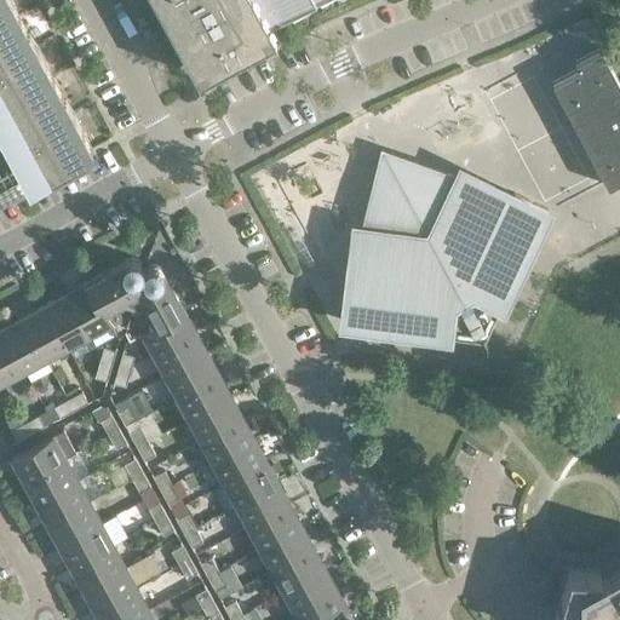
[(0,0),(0,197),(46,172),(92,148),(72,110),(11,0),(0,0)]
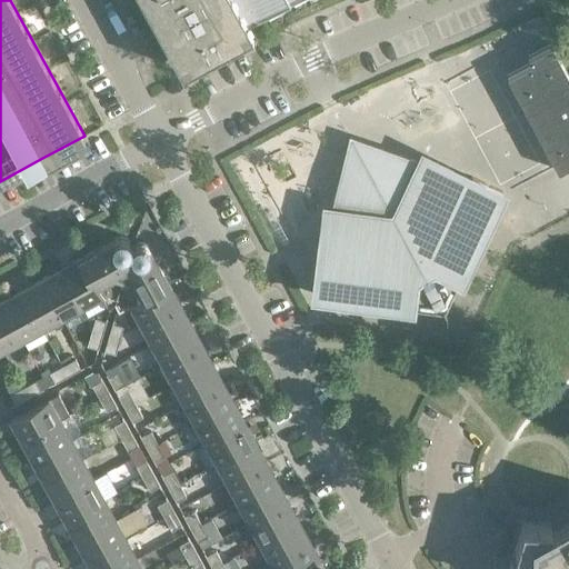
[(143,0),(182,70),(252,31),(247,22),(287,0),(143,0)]
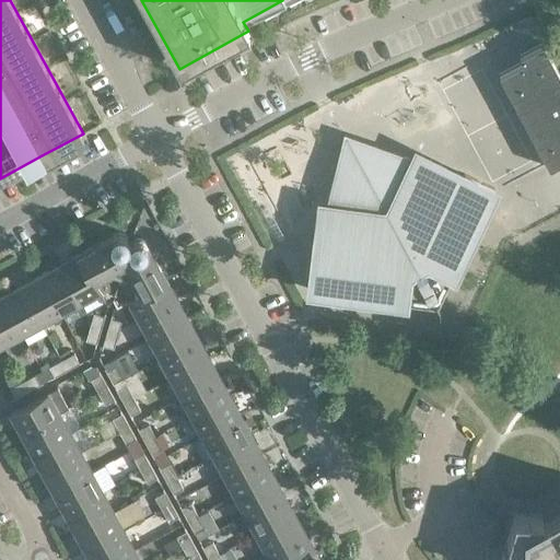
[(559,71),(545,42),(521,55),(524,60),(498,74),(546,168),(559,161),(559,71)]
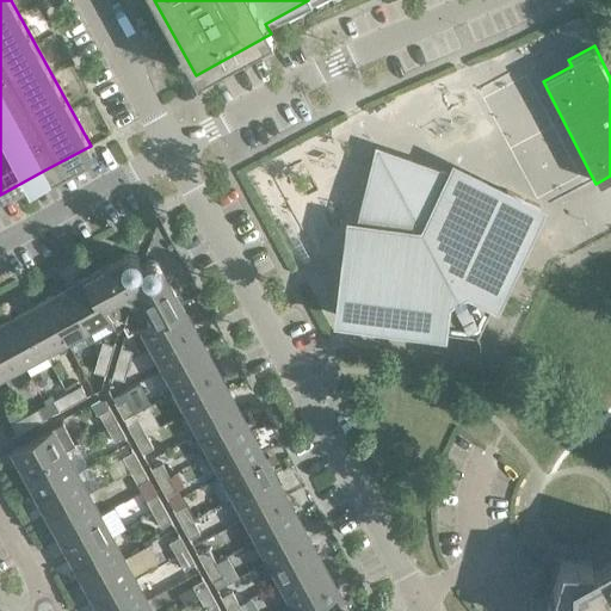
[(377,150),(377,152),(359,222),(350,221),(345,257),(351,258),(345,281),(341,279),(337,316),(440,329),(442,329),(442,327),(445,327),(476,332),(477,334),(479,333),(477,331),(491,303),(492,300),(494,301),(539,205),(506,190),(505,193),(482,185),(485,180),(452,165),(448,173),(380,150),(377,150)]
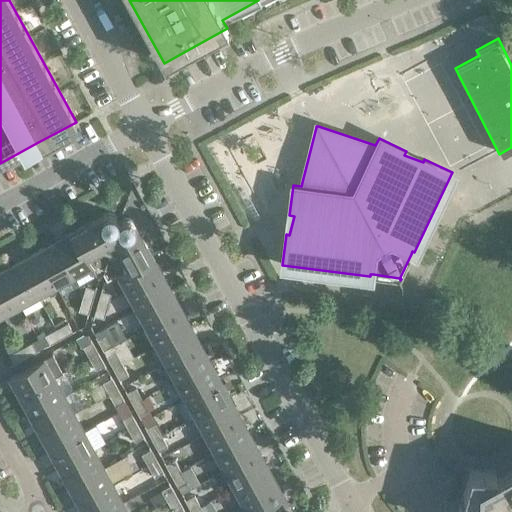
[(103,273),(118,221),(117,221),(117,220),(117,219),(116,218),(116,216),(115,216),(114,214),(113,214),(111,213),(110,213),(108,213),(106,213),(73,232),(97,276),(103,273)]
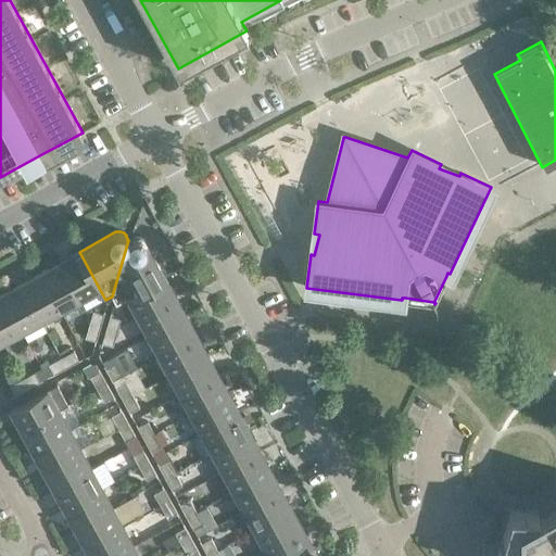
[(130,241),(128,240),(112,297),(115,303),(164,277),(144,240),(142,239),(141,238),(140,237),(138,237),(137,237),(135,237),(133,238),(131,239),(130,240),(130,241)]
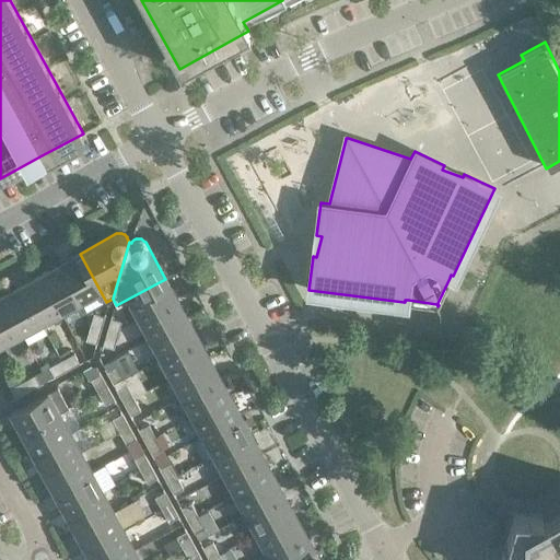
[(106,302),(80,254),(66,261),(66,263),(60,266),(80,300),(98,290),(105,303),(106,302)]
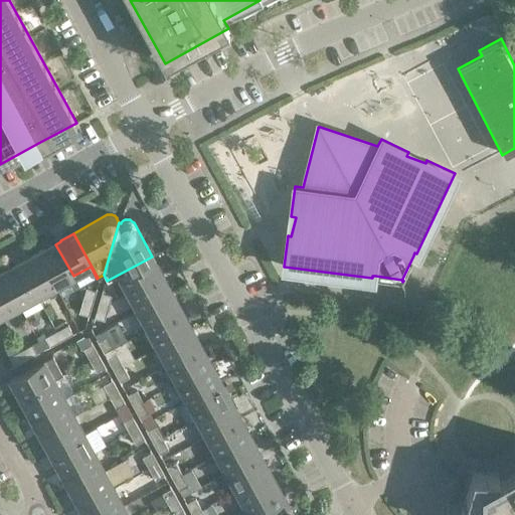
[(73,276),(55,244),(51,246),(50,245),(37,252),(55,286),(73,276)]
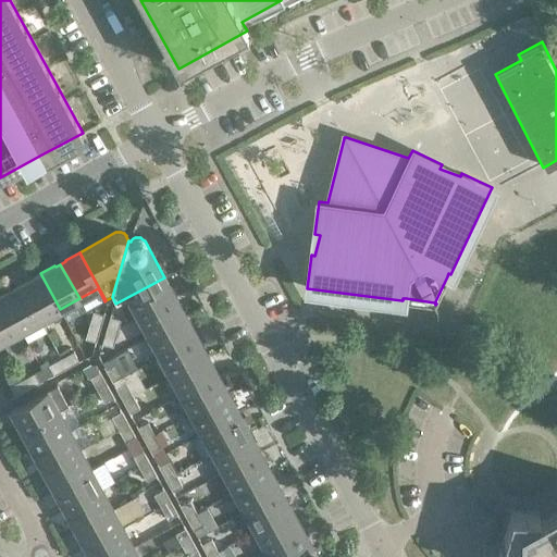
[(60,309),(40,273),(26,281),(27,282),(22,285),(40,320),(60,309)]
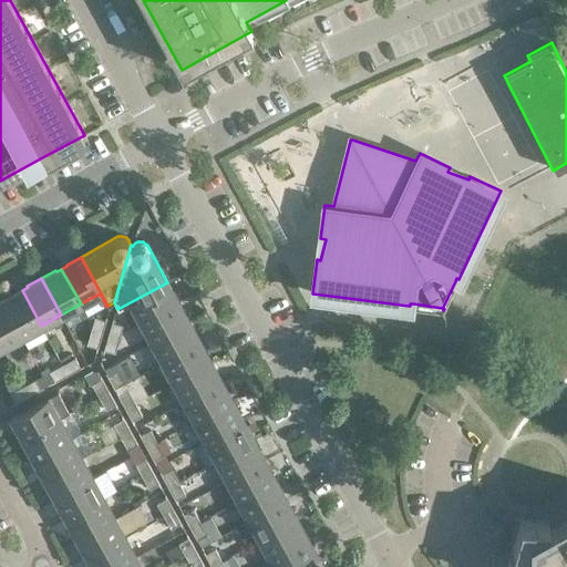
[(175,296),(167,282),(117,309),(119,310),(132,302),(142,321),(177,302),(174,297),(175,296)]
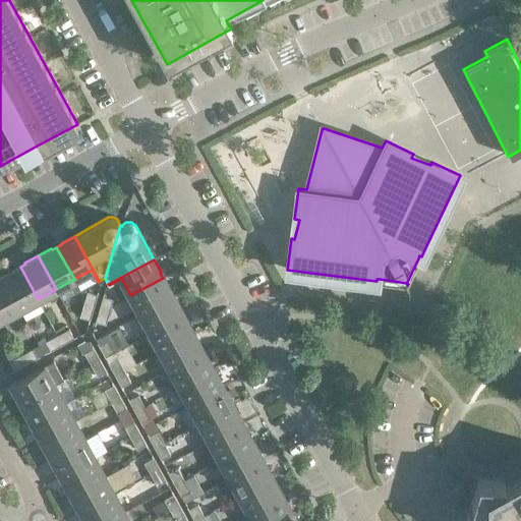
[(38,299),(20,267),(15,270),(14,269),(1,276),(19,309),(38,299)]
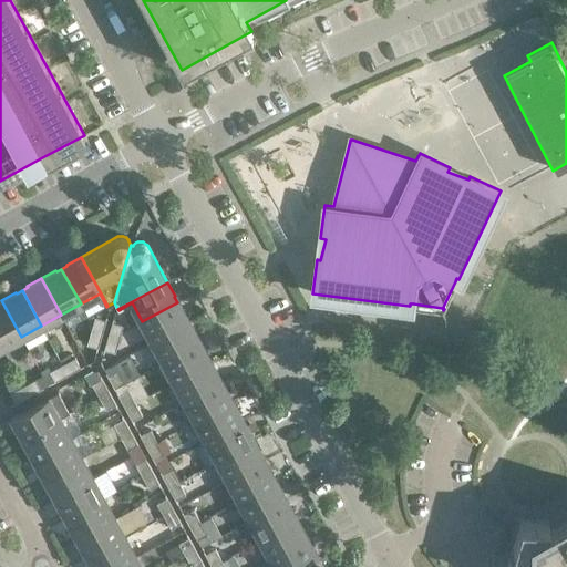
[(21,337),(1,300),(0,300),(0,344),(1,347),(21,337)]
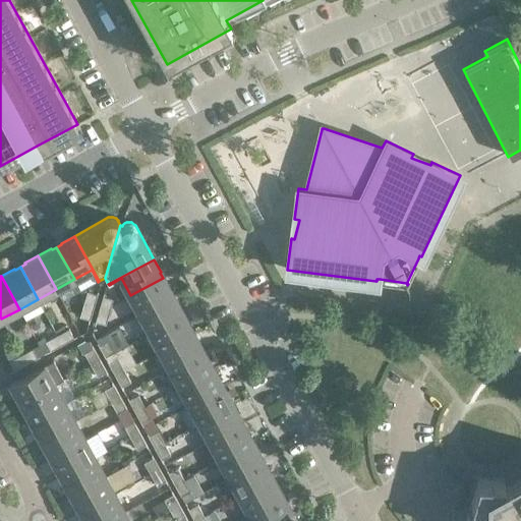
[(165,283),(163,278),(130,295),(140,313),(173,295),(166,282),(165,283)]
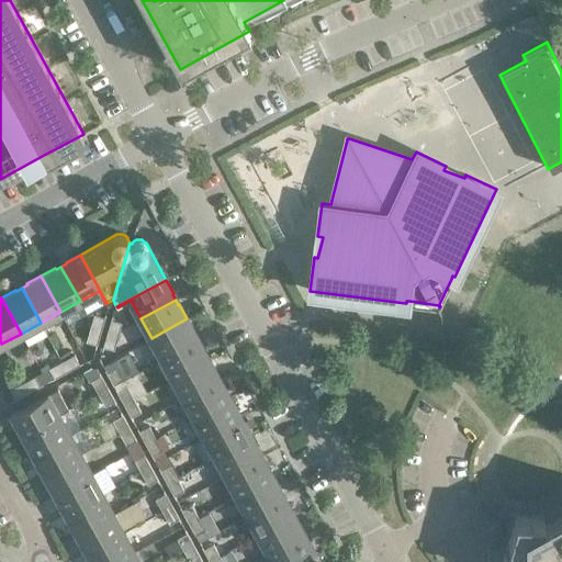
[(93,314),(90,327),(101,330),(104,317),(93,314)]
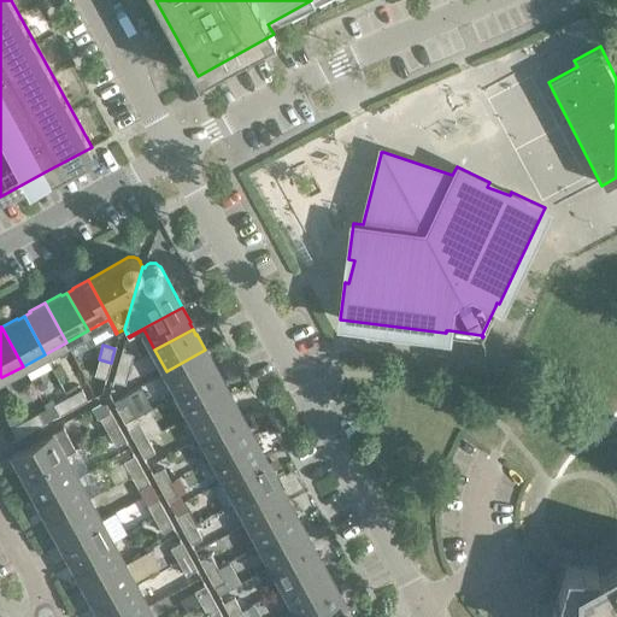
[(122,350),(118,365),(129,369),(134,353),(122,350)]
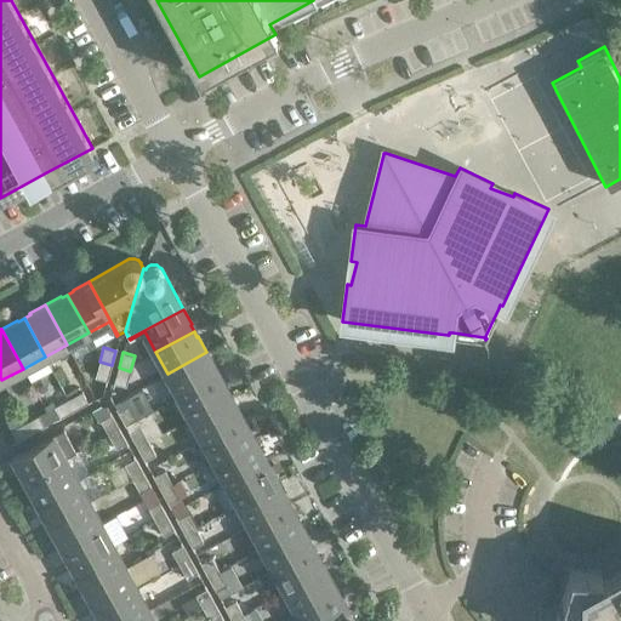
[(216,368),(206,352),(167,374),(178,396),(217,375),(214,369),(216,368)]
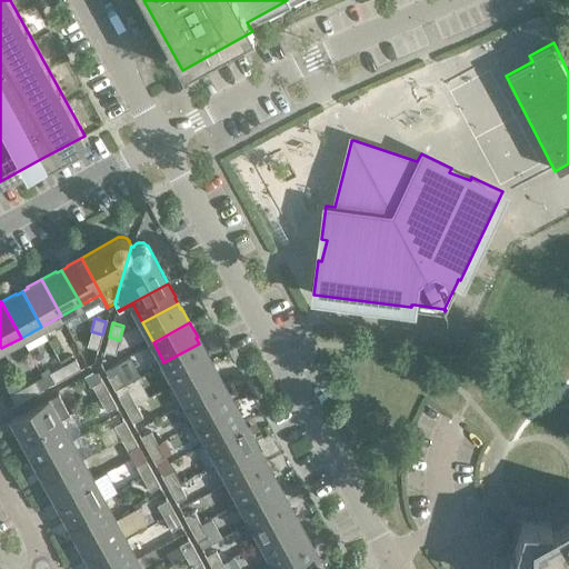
[(102,335),(91,331),(87,346),(98,348),(102,335)]
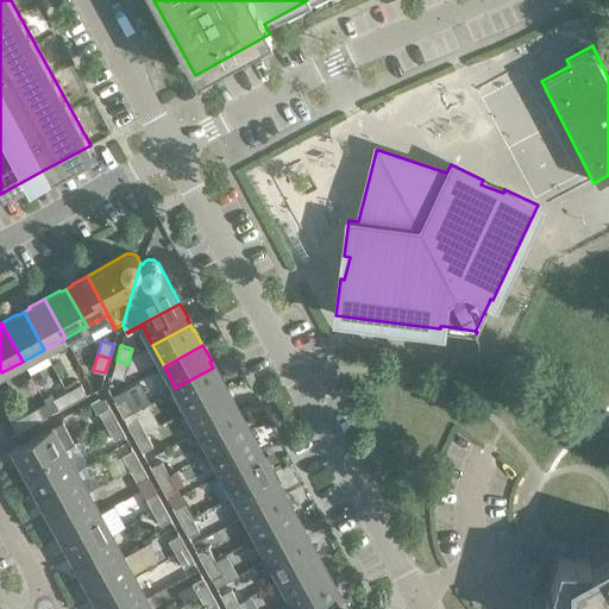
[(127,364),(117,360),(112,375),(124,378),(127,364)]
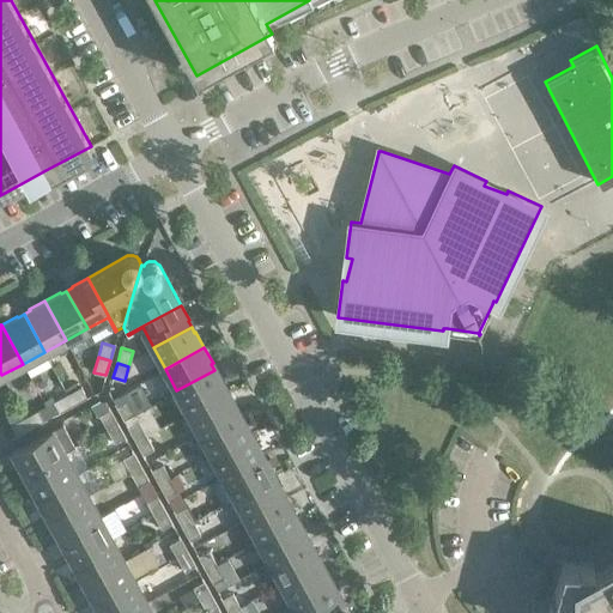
[(218,376),(214,370),(176,390),(188,412),(228,390),(219,375),(218,376)]
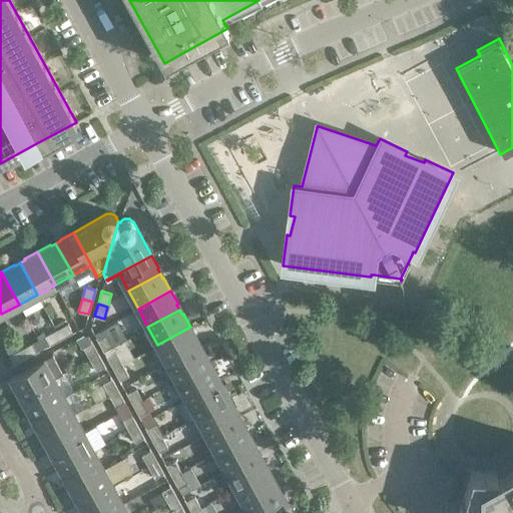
[(67,324),(56,330),(61,339),(72,333),(67,324)]
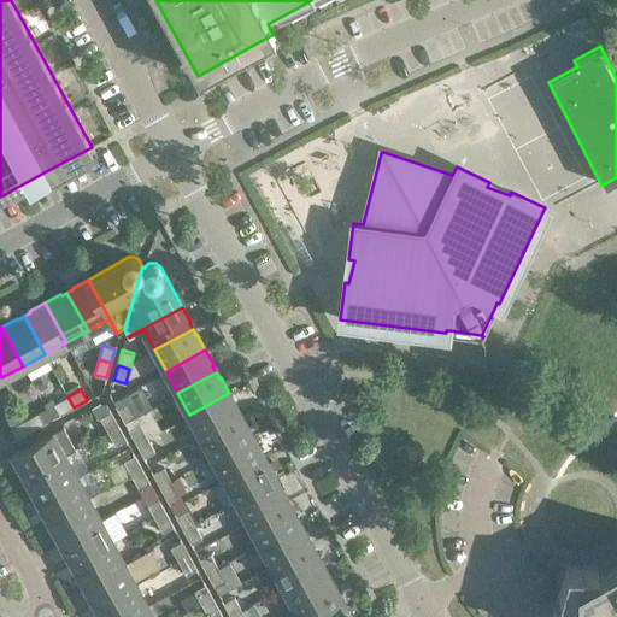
[(238,409),(229,393),(189,415),(201,436),(240,416),(236,410),(238,409)]
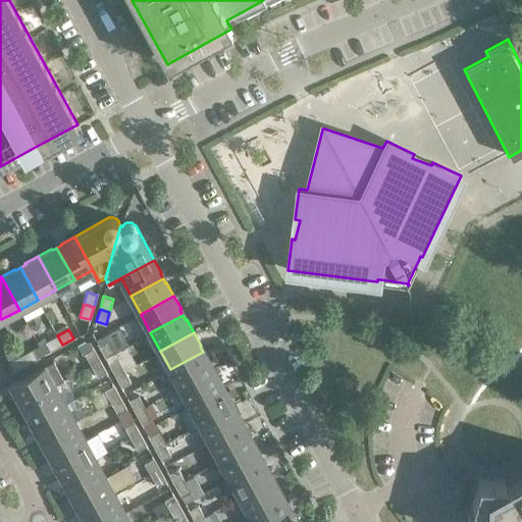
[(62,345),(57,335),(46,342),(51,351),(62,345)]
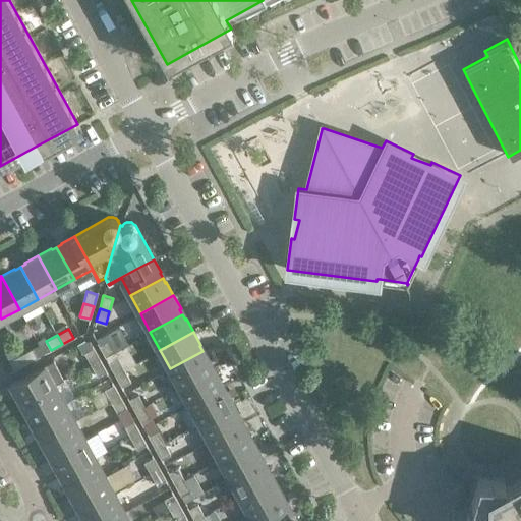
[(105,356),(114,351),(108,340),(99,345),(105,356)]
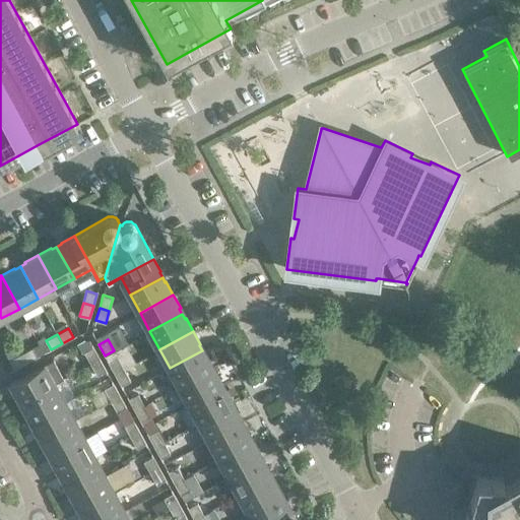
[(33,347),(20,353),(25,363),(38,356),(33,347)]
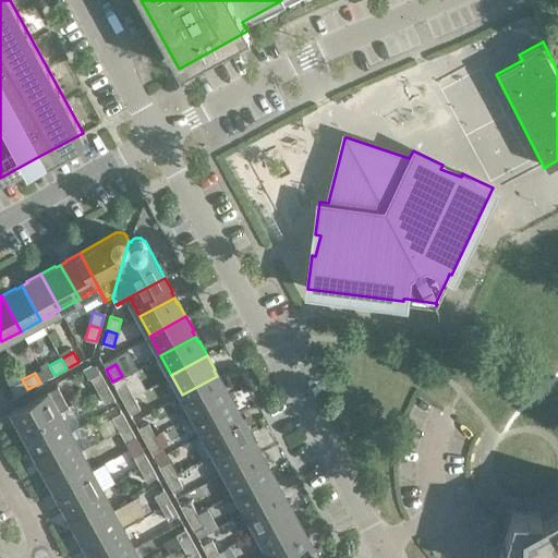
[(91,378),(97,390),(107,385),(100,373),(91,378)]
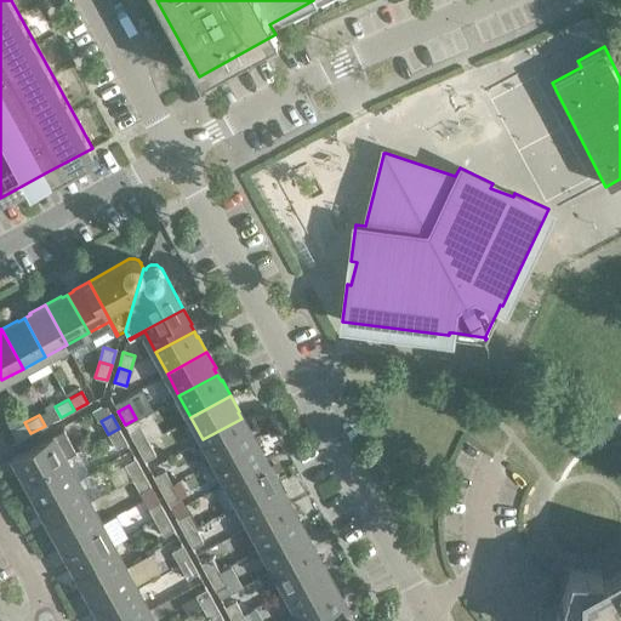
[(244,425),(241,419),(203,439),(215,461),(255,439),(246,423),(244,425)]
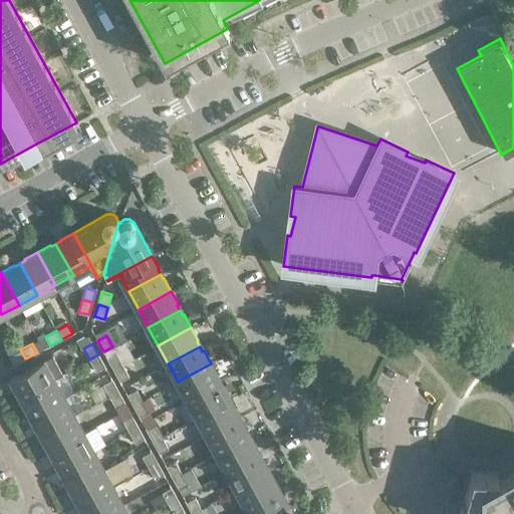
[(25,358),(20,349),(9,356),(14,365),(25,358)]
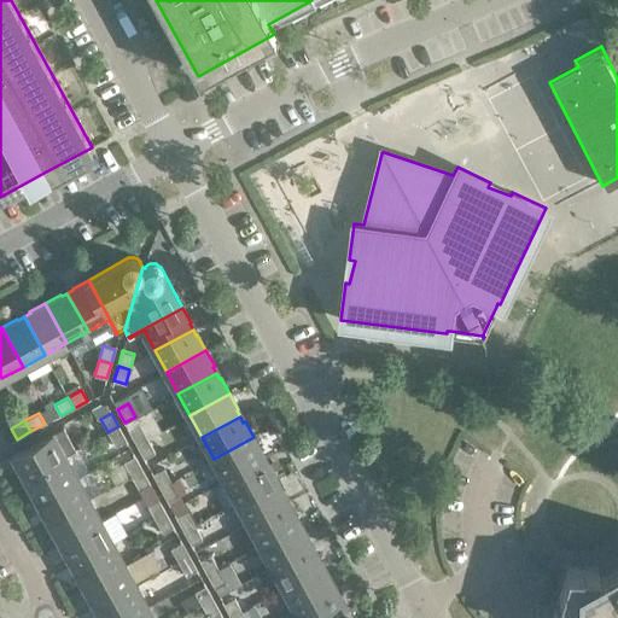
[(129,431),(136,444),(147,438),(140,425),(129,431)]
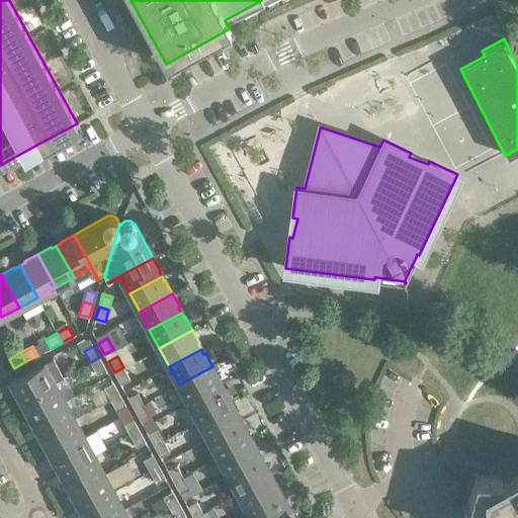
[(105,369),(99,357),(90,362),(96,374),(105,369)]
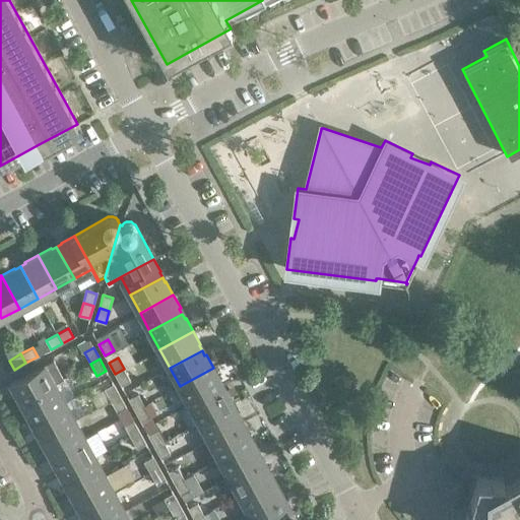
[(19,396),(22,401),(55,383),(45,365),(11,383),(18,396),(19,396)]
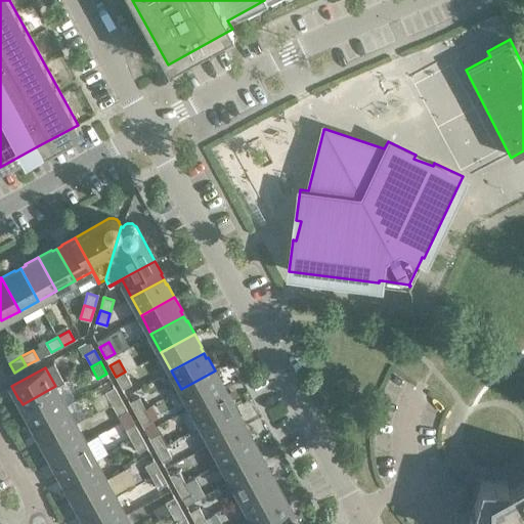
[(222,384),(215,370),(181,389),(191,407),(223,389),(221,384),(222,384)]
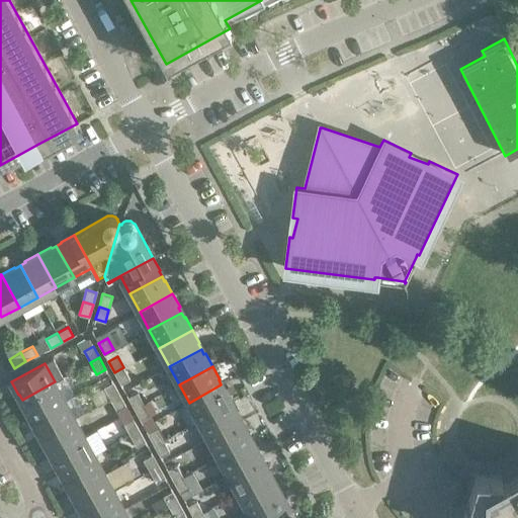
[(130,379),(123,367),(114,372),(120,384),(130,379)]
